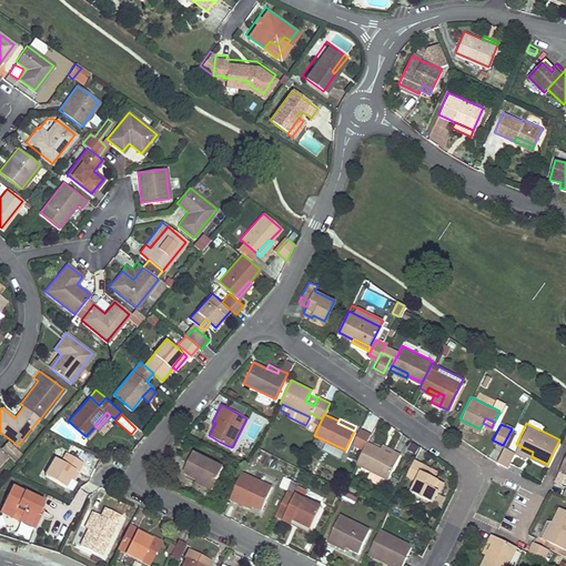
[(352,442),(363,447),(365,441),(370,432),(360,426),(352,442)]
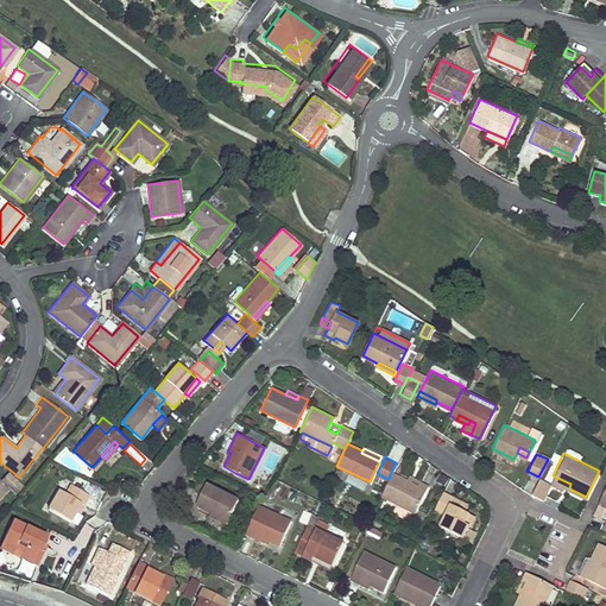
[(415,511),(428,485),(420,480),(417,485),(406,479),(391,472),(389,479),(380,494),(397,503),(393,509),(395,512),(406,518),(410,517),(412,510),(415,511)]
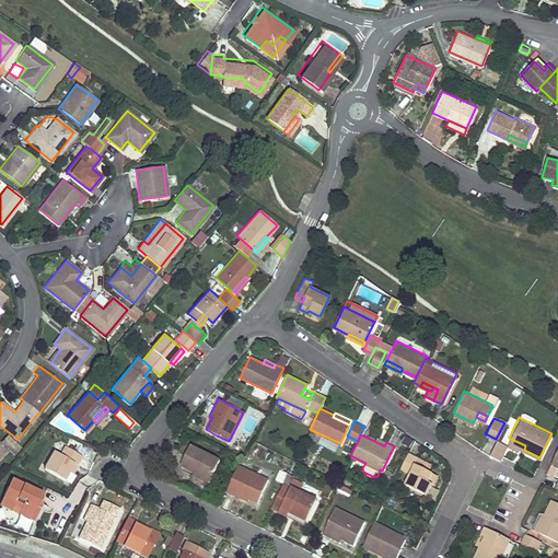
[(384,446),(386,442),(376,438),(374,441),(384,446)]
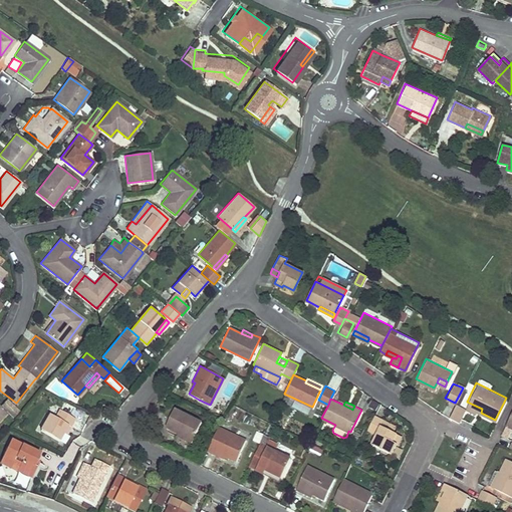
[(482,409),(467,402),(465,407),(480,414),(481,413),(482,409)]
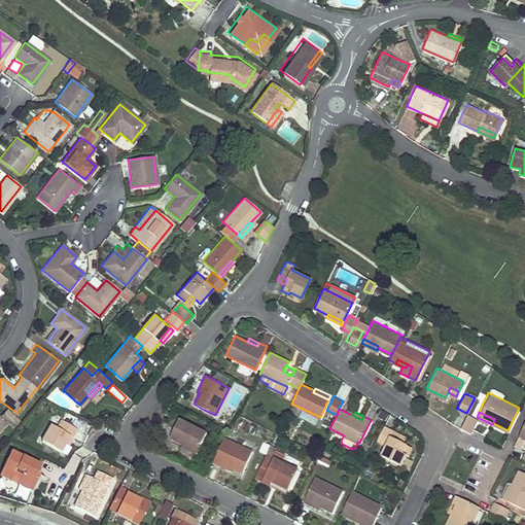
[(468,431),(477,417),(466,413),(459,427),(468,431)]
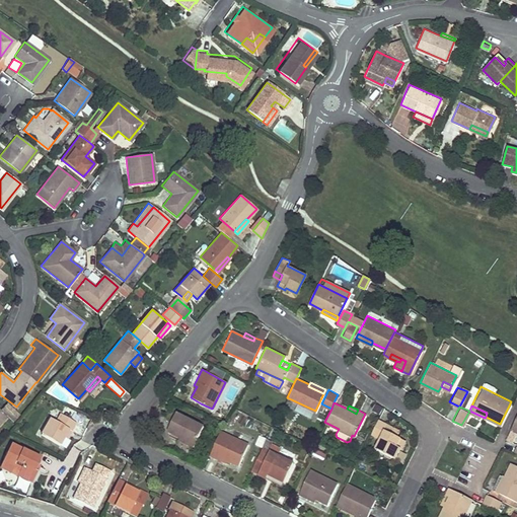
[(65,436),(69,428),(72,430),(77,421),(61,412),(55,424),(49,421),(43,432),(61,443),(65,436)]
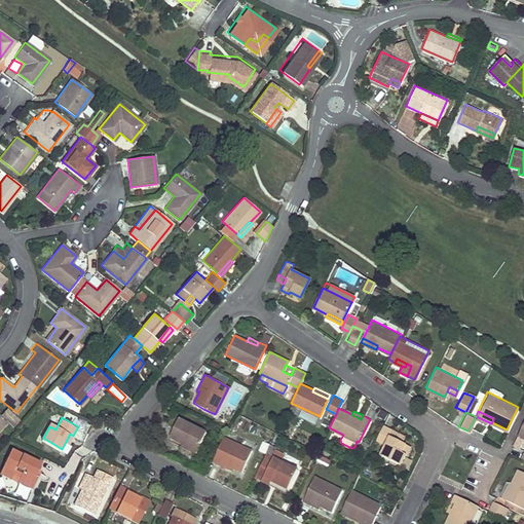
[(183,442),(197,449),(207,432),(178,417),(169,437),(183,443),(183,442)]
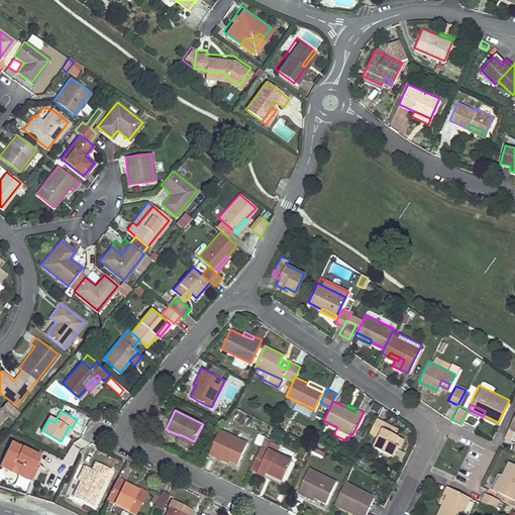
[(394,456),(399,446),(400,446),(405,437),(397,434),(383,427),(386,422),(376,417),(370,430),(379,435),(374,446),(394,456)]
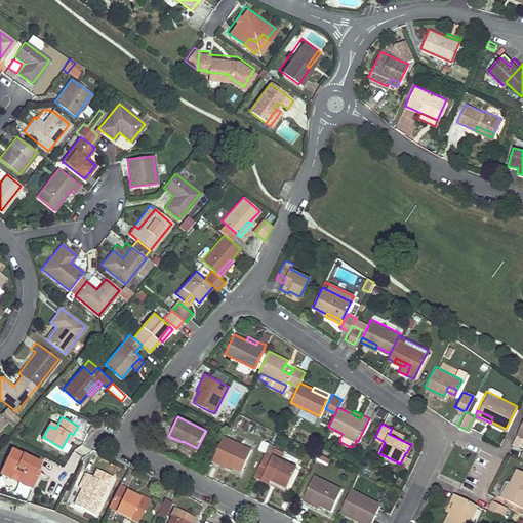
[(403,441),(405,436),(392,429),(389,434),(403,441)]
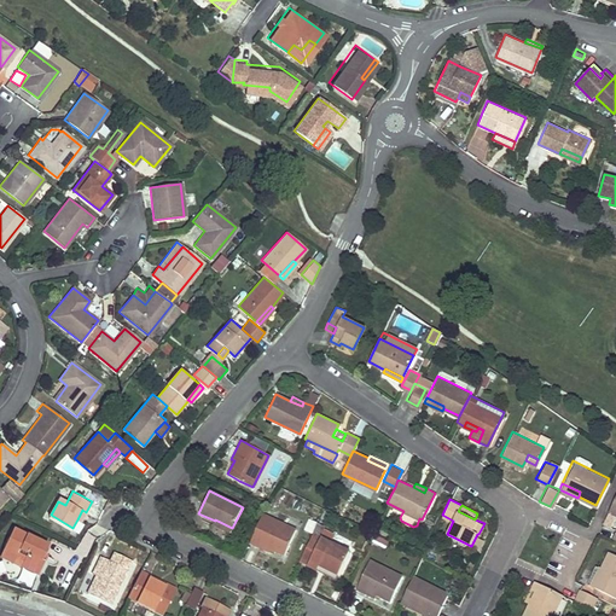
[(284,552),(296,528),(262,511),(249,540),(267,550),(269,545),(284,552)]
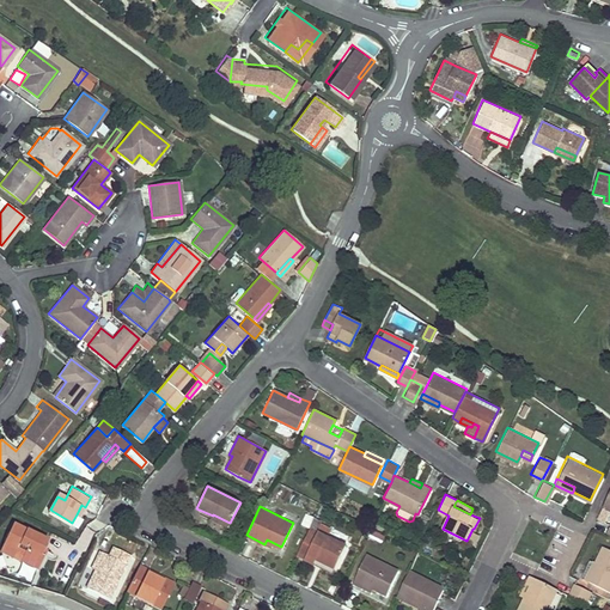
[(211,519),(227,528),(230,523),(213,514),(213,516),(211,519)]
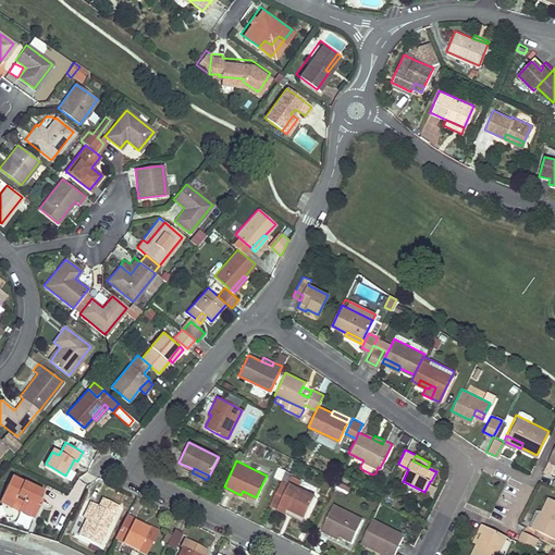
[(33,517),(39,505),(37,504),(44,491),(12,476),(2,496),(21,505),(19,510),(33,517)]
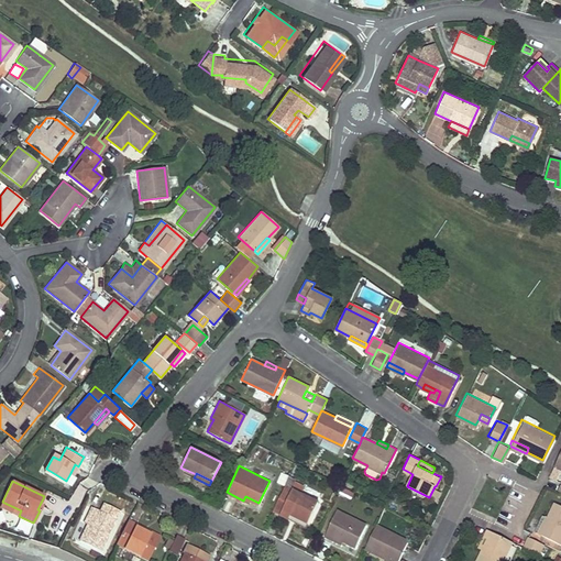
[(292,488),(285,485),(272,510),(281,514),(283,509),(297,517),(307,521),(317,501),(300,493),(304,485),(296,482),(292,488)]
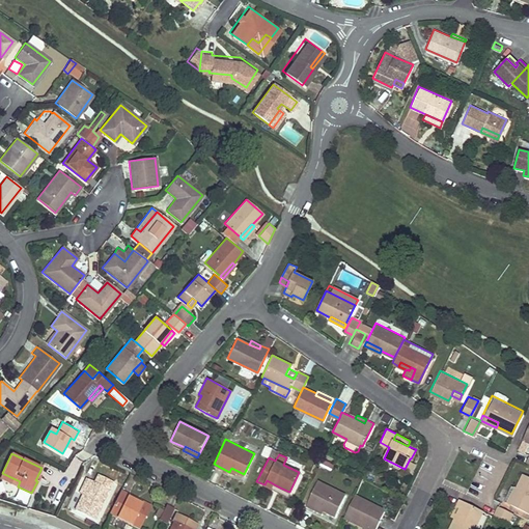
[(508,503),(526,511),(528,506),(528,475),(522,472),(514,485),(517,486),(508,503)]
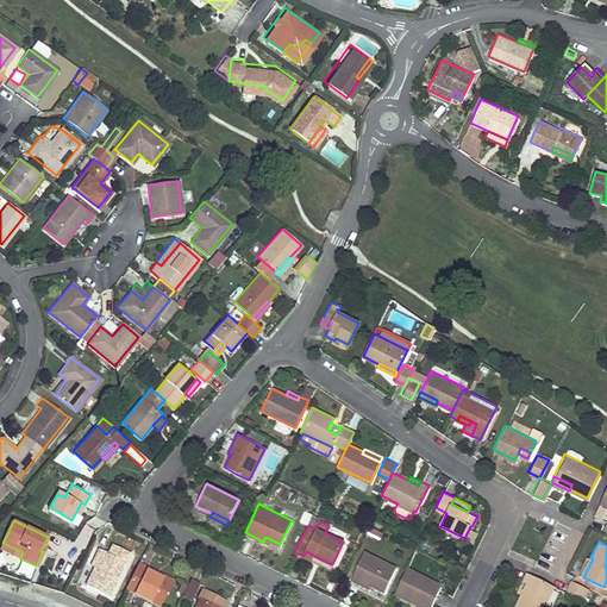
[(2,543),(0,548),(20,558),(23,552),(2,543)]
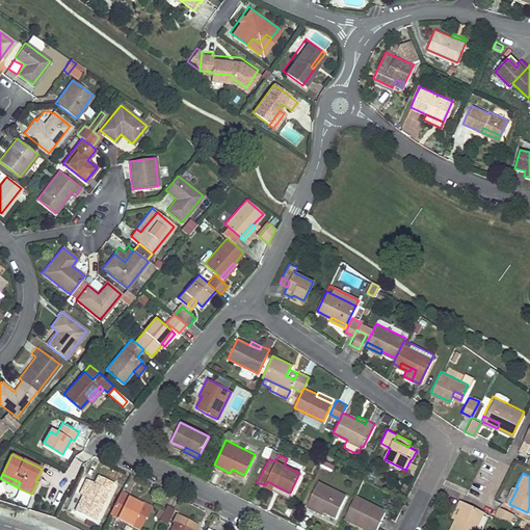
[(76,509),(95,519),(114,482),(99,474),(95,482),(91,480),(83,495),(76,509)]
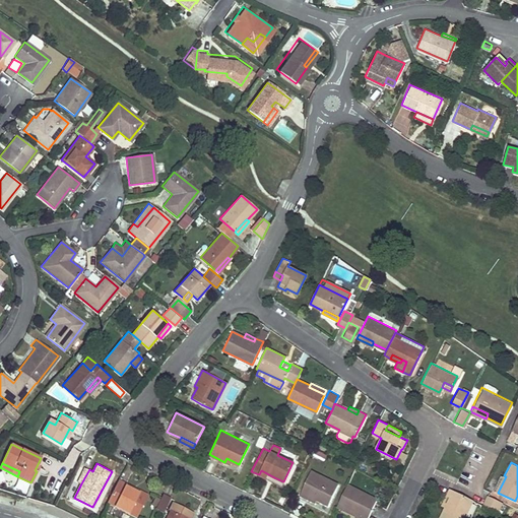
[(81,483),(89,469),(85,467),(78,481),(81,483)]
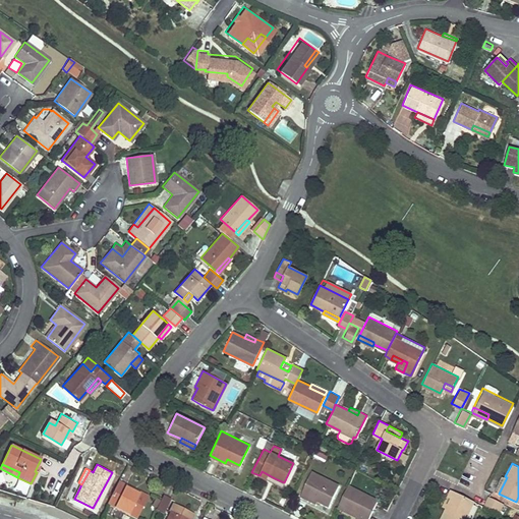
[(316,499),(329,505),(339,484),(310,470),(299,494),(314,502),(316,499)]
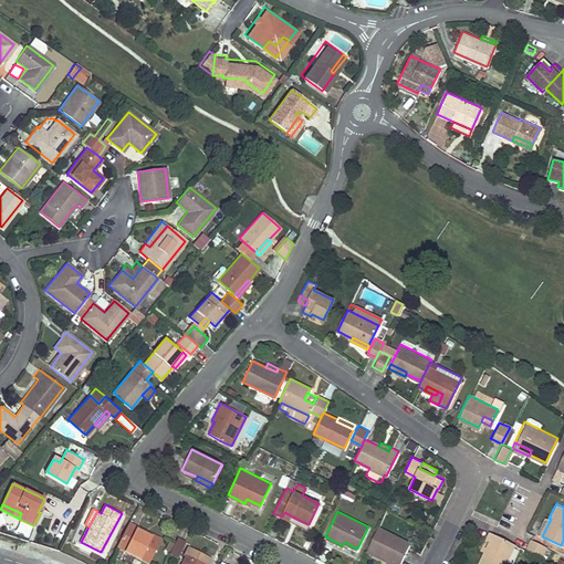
[(284,512),(282,517),(296,524),(299,520),(284,512)]
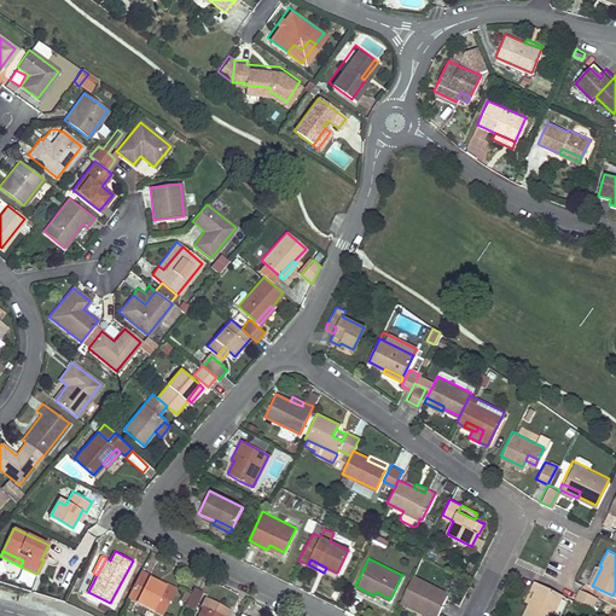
[(594,563),(585,582),(592,586),(602,567),(599,565),(594,563)]
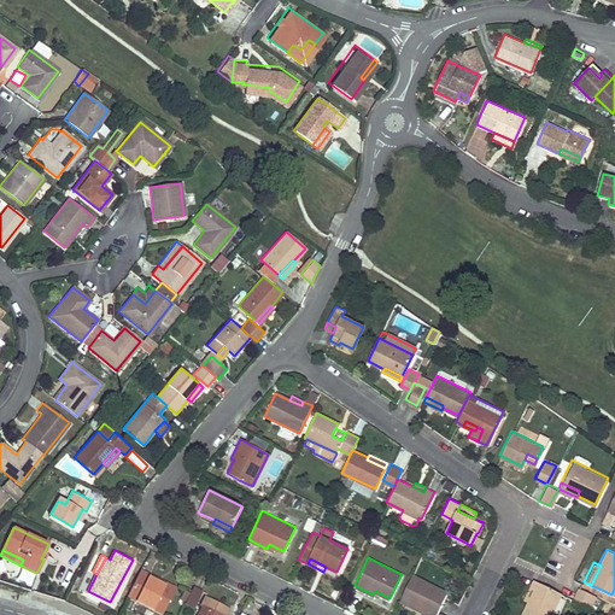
[(13,577),(12,579),(30,585),(34,574),(11,564),(6,574),(13,577)]
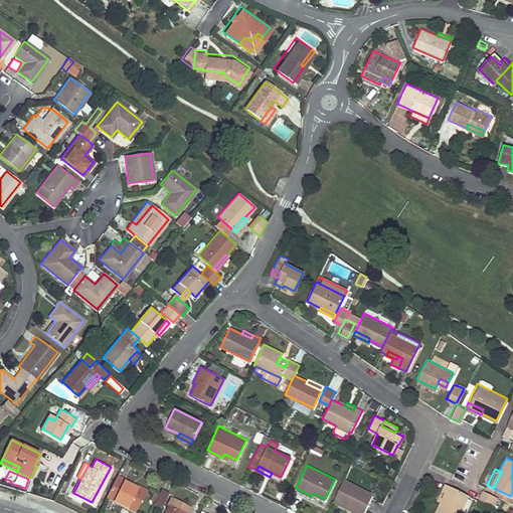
[(147,490),(136,485),(134,488),(124,483),(125,480),(118,476),(107,498),(136,512),(147,490)]
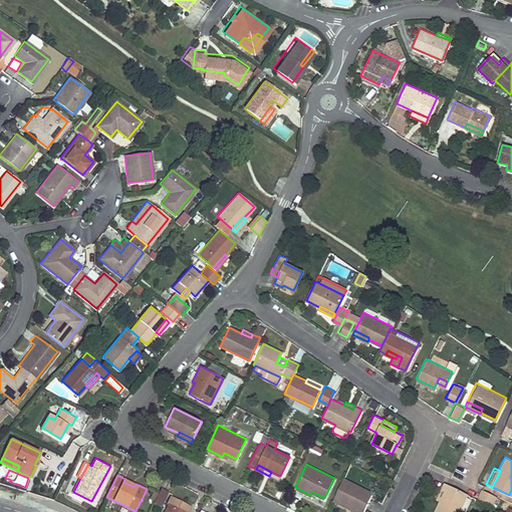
[(362,510),(371,492),(342,478),(331,499),(345,506),(346,502),(362,510)]
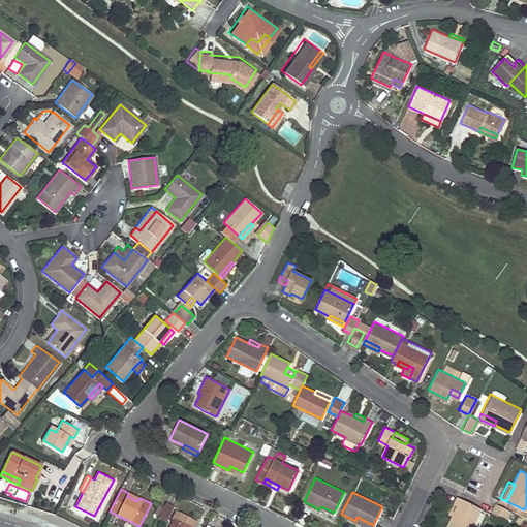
[(445,526),(470,526),(479,507),(457,496),(453,503),(457,505),(452,516),(445,526)]
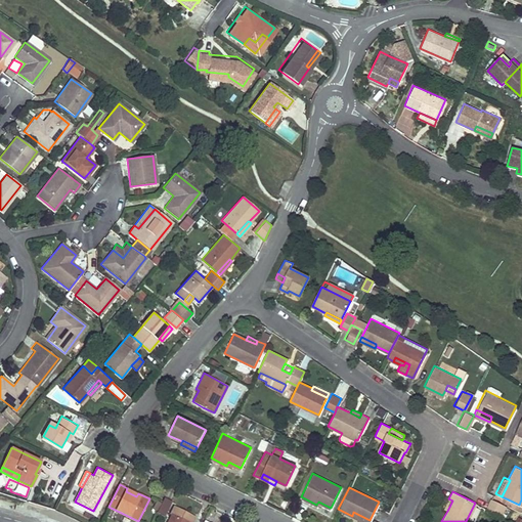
[(165,516),(170,499),(161,496),(156,513),(165,516)]
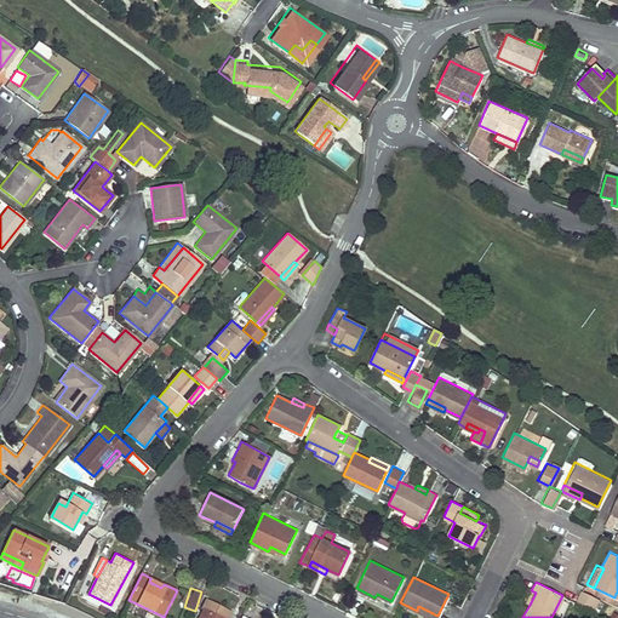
[(593,610),(599,598),(581,589),(576,601),(593,610)]
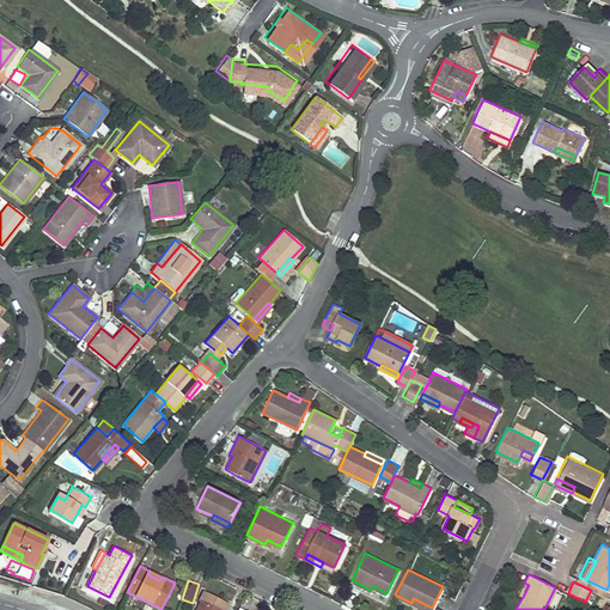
[(529,585),(524,583),(519,595),(523,597),(529,585)]
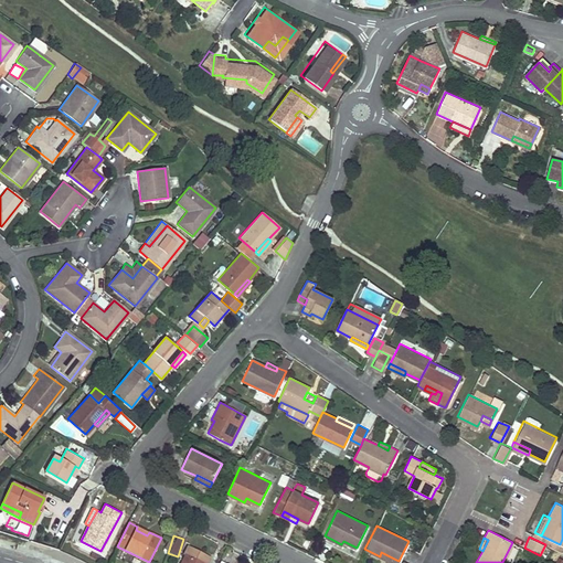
[(180,562),(205,562),(210,555),(187,544),(182,552),(186,554),(180,562)]
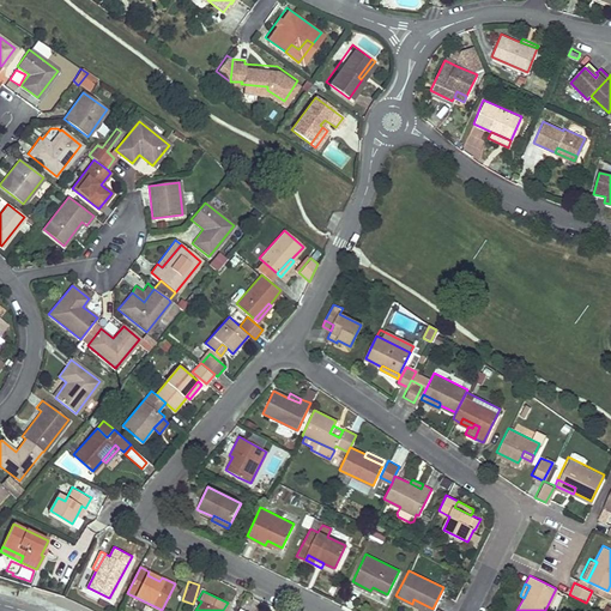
[(417,610),(419,610),(430,610),(433,609),(413,599),(412,604),(418,606),(417,610)]
